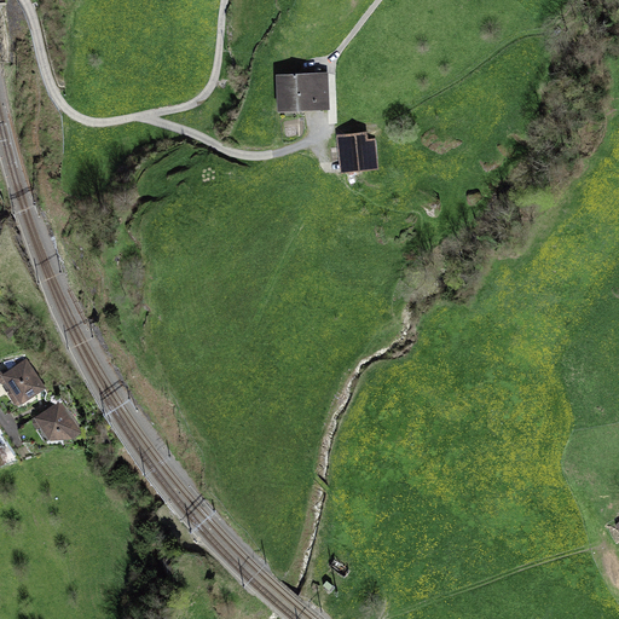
[(279,93),(328,91),(327,74),(279,76),(279,93)]
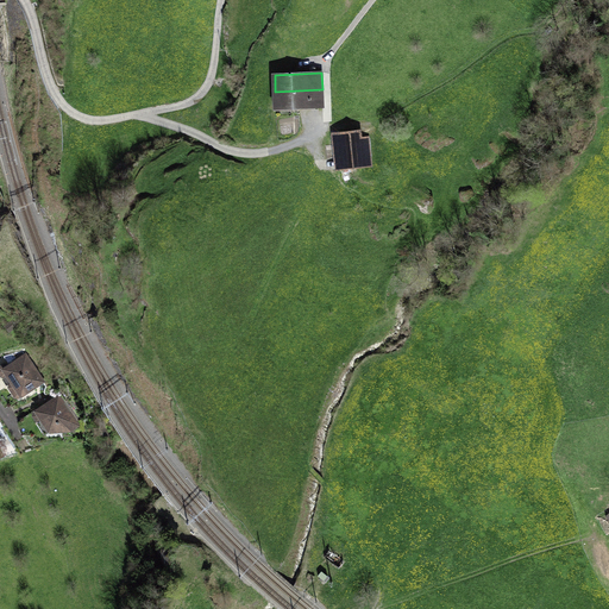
[(322,89),(275,92),(276,110),(322,108),(322,89)]
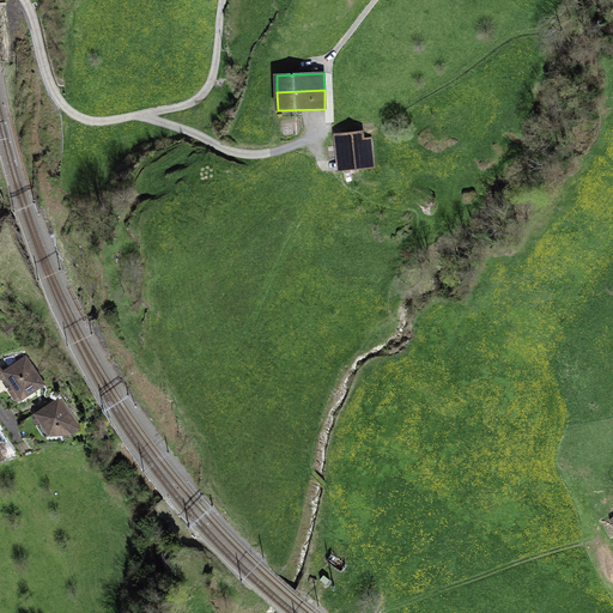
[(364,132),(333,134),(338,175),(375,170),(374,139),(365,139),(364,132)]
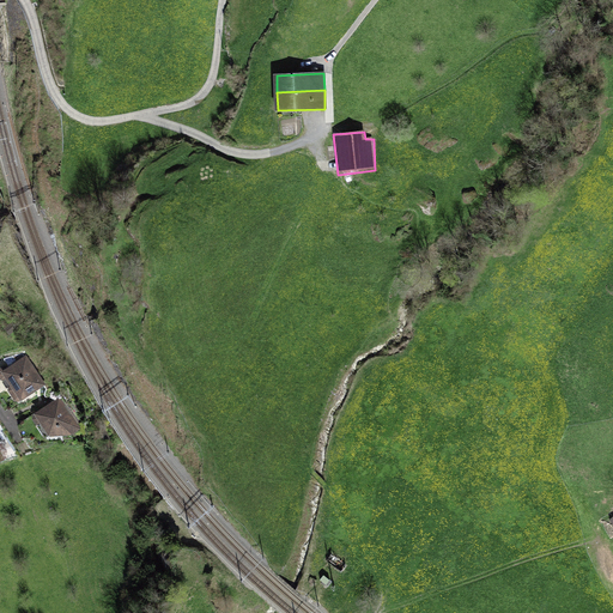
[(44,384),(24,353),(4,359),(10,368),(4,369),(0,370),(0,375),(2,378),(5,380),(0,382),(0,400),(5,410),(44,384)]
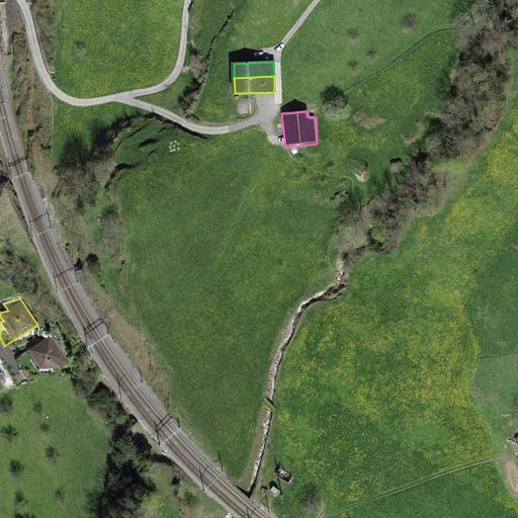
[(50,337),(24,355),(20,369),(37,372),(44,368),(59,367),(67,362),(50,337)]
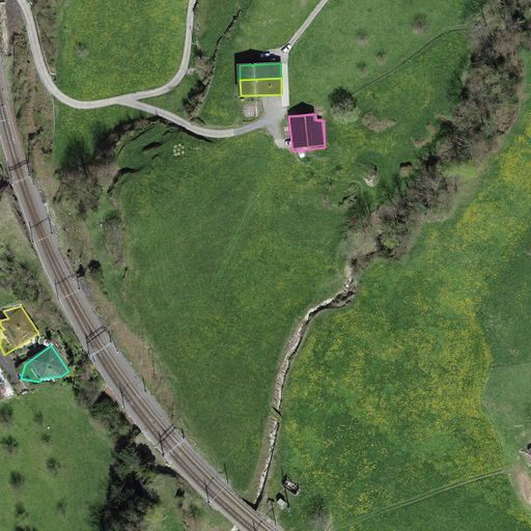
[(302,487),(288,476),(281,485),(295,497),(302,487)]
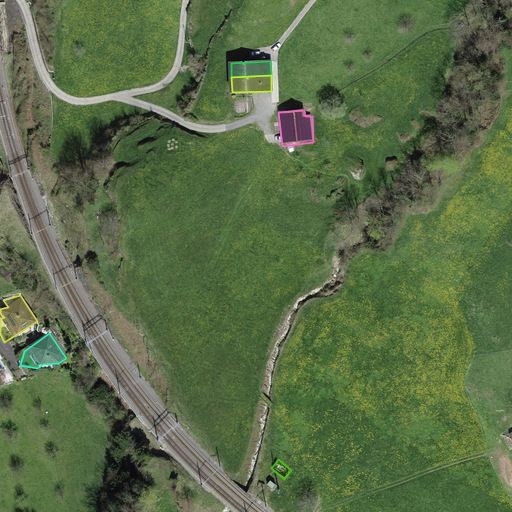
All buildings are outlined.
